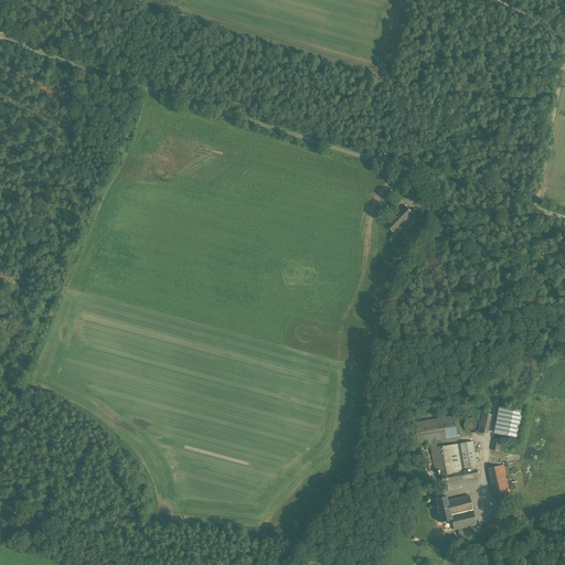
[(415,215),(404,205),(386,225),(393,232),(401,223),(405,227),(415,215)]
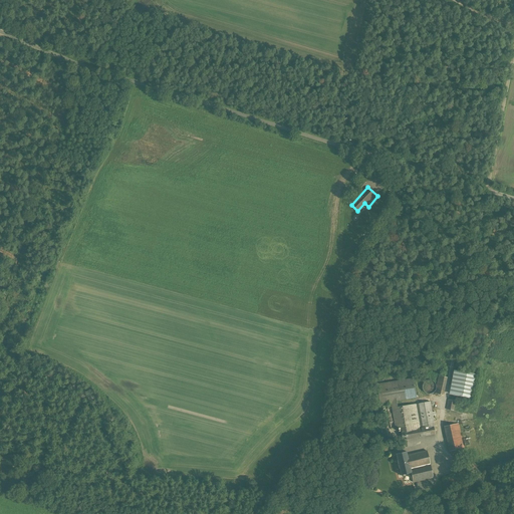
[(474,375),(453,371),(448,395),(469,400),(474,375)]
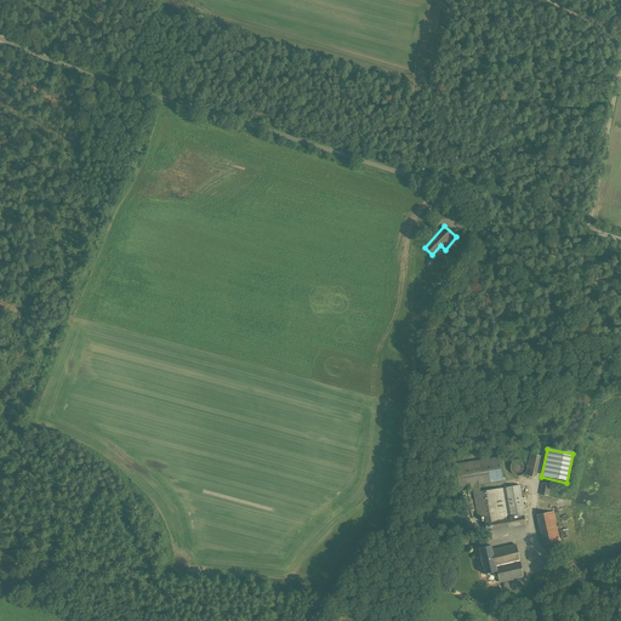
[(540,459),(529,456),(525,477),(535,479),(540,459)]
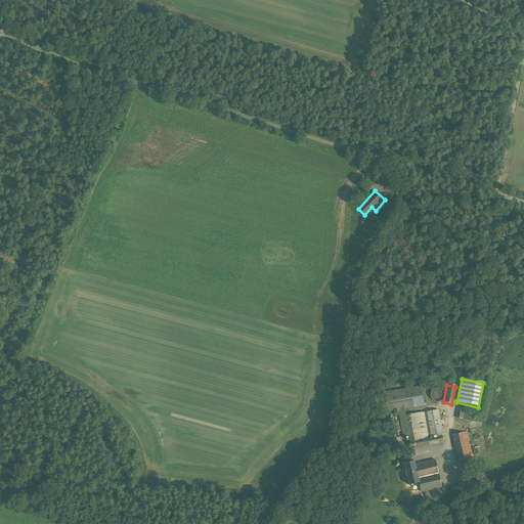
[(423,386),(384,393),(388,418),(398,416),(405,451),(445,444),(439,411),(406,418),(405,410),(427,407),(423,386)]
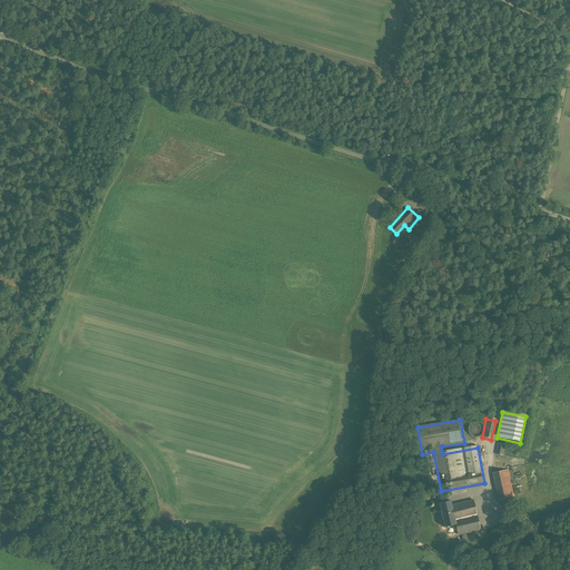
[(479,425),(475,423),(473,423),(471,424),(469,426),(468,429),(468,430),(468,433),(469,436),(471,438),(473,439),(475,439),(478,438),(481,435),(482,433),(482,431),(482,429),(481,426),(479,425)]
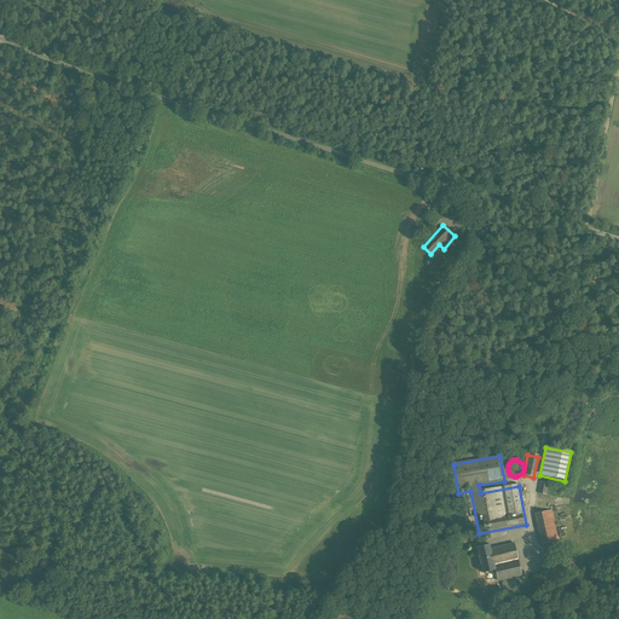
[(561,539),(554,510),(537,514),(544,544),(561,539)]
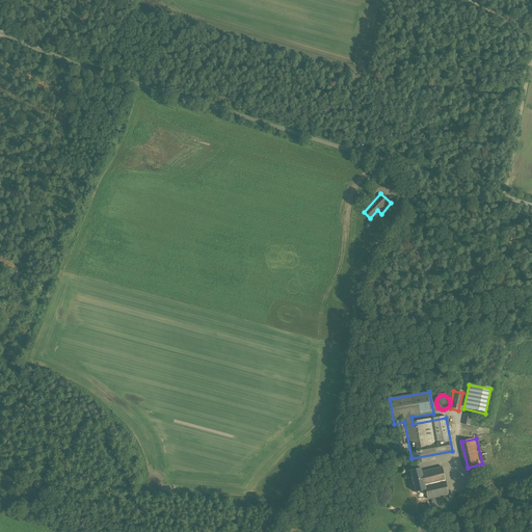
[(447,496),(442,470),(421,474),(420,468),(408,471),(413,494),(425,491),(426,500),(447,496)]
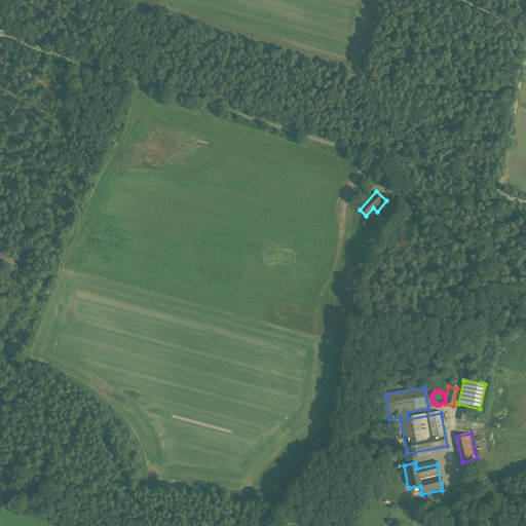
All buildings are outlined.
